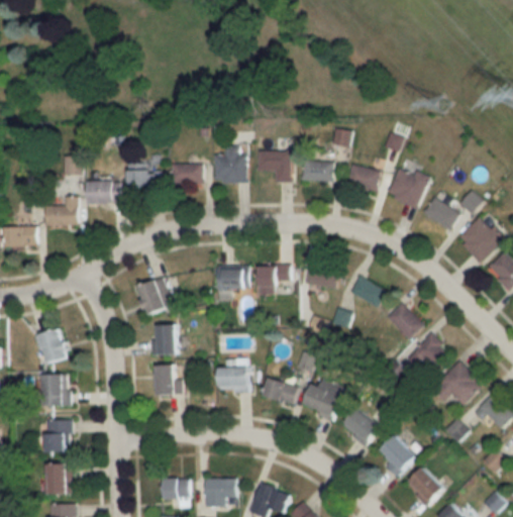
[(348,130),(333,128),(332,143),(346,144),(348,130)]
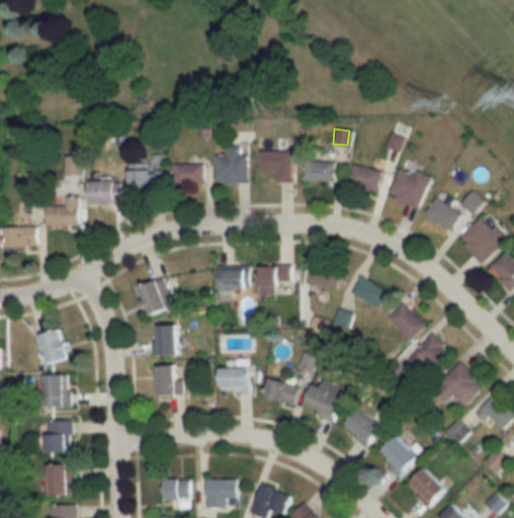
[(245,154),(239,154),(239,146),(225,146),(225,155),(213,155),(213,182),(245,182),(245,154)]
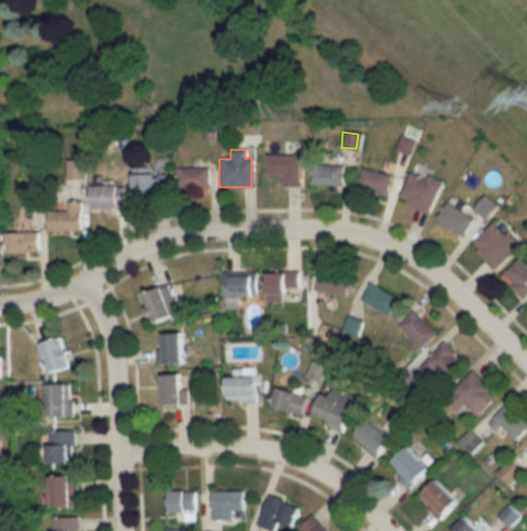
[(282,186),(297,186),(297,155),(265,155),(265,174),(282,174),(282,186)]
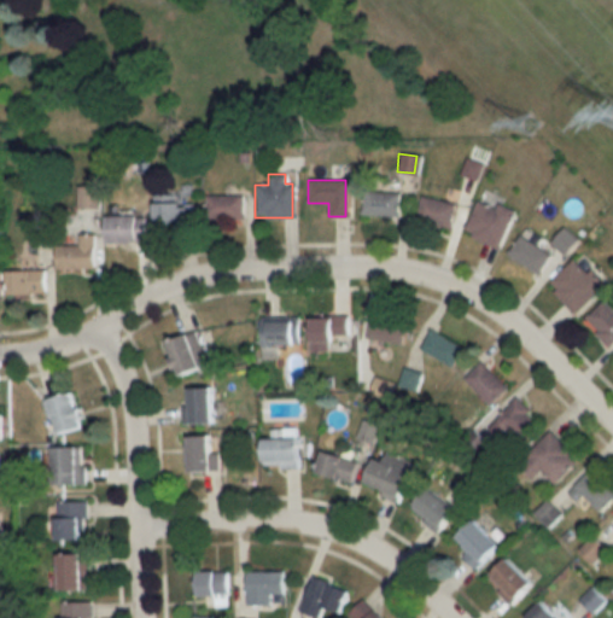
[(361,215),(396,215),(396,191),(361,191),(361,215)]
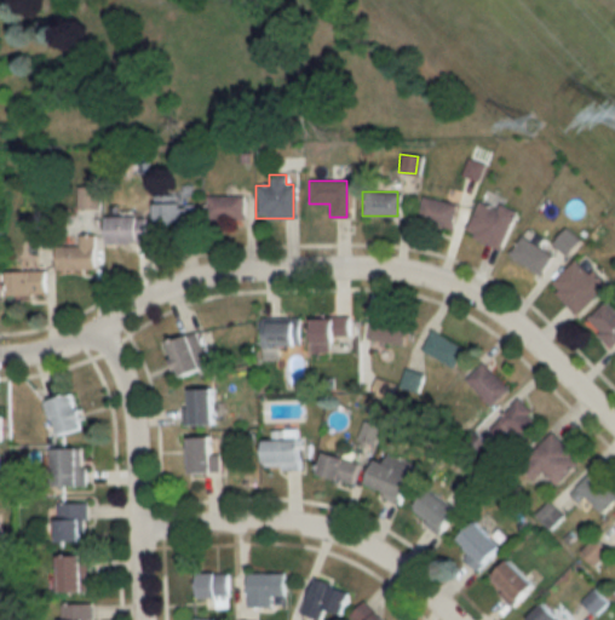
[(242,219),(242,195),(205,195),(205,219),(242,219)]
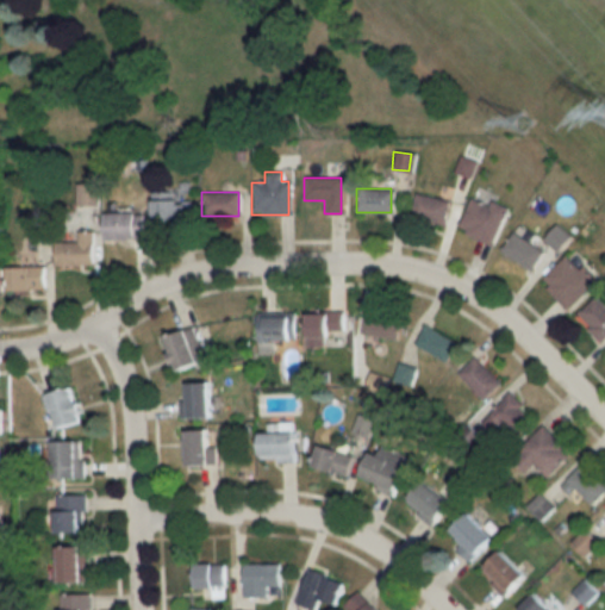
[(441,225),(447,201),(415,193),(409,217),(441,225)]
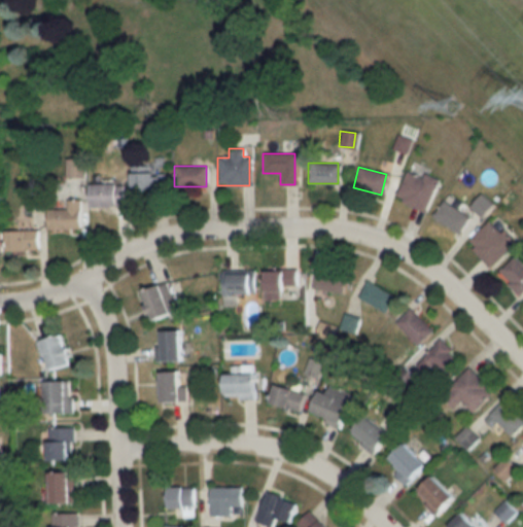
[(436,182),(407,168),(392,198),(421,211),(436,182)]
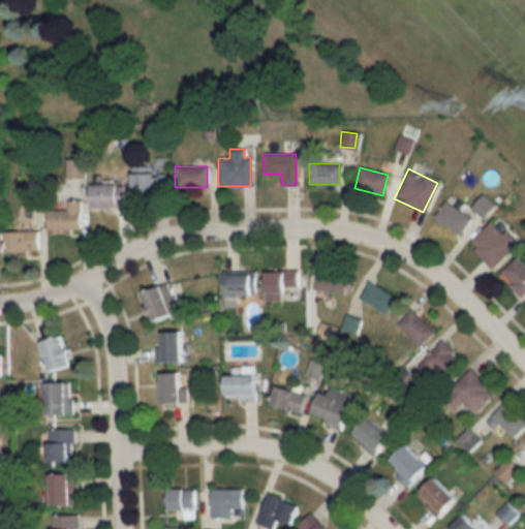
[(165,173),(130,173),(130,194),(165,194),(165,173)]
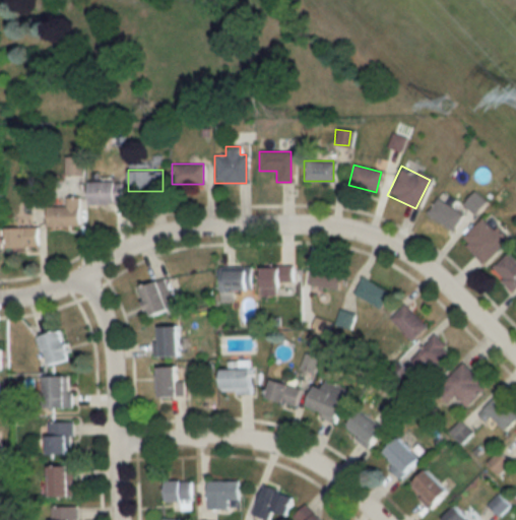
[(87,202),(120,202),(120,181),(87,181),(87,202)]
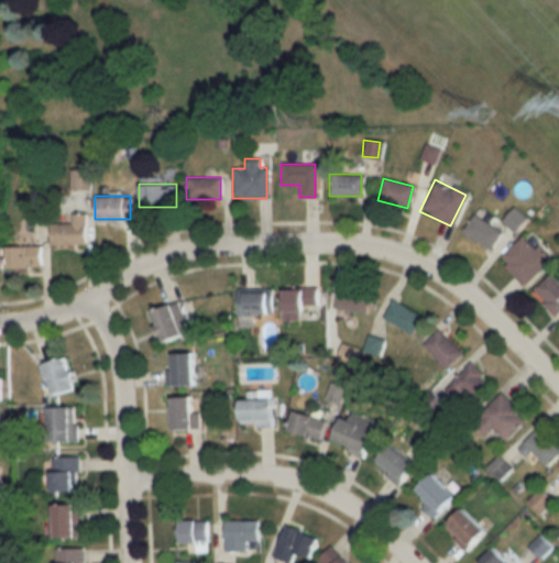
[(83,213),(69,213),(69,223),(48,223),(48,244),(83,244),(83,213)]
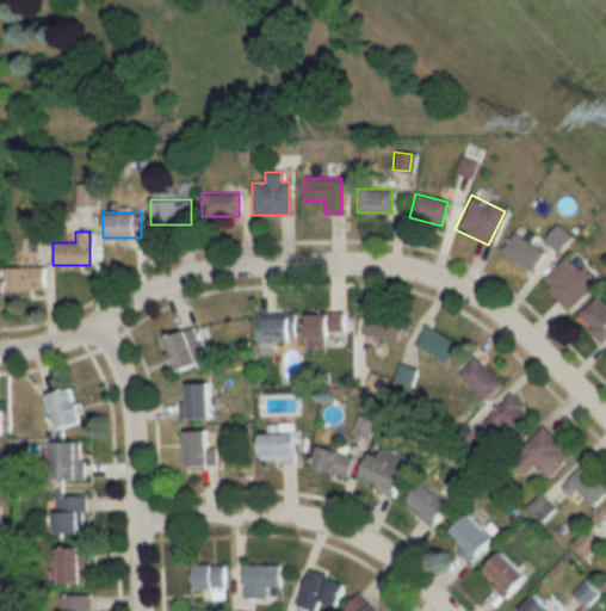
[(499,251),(530,271),(542,252),(511,232),(499,251)]
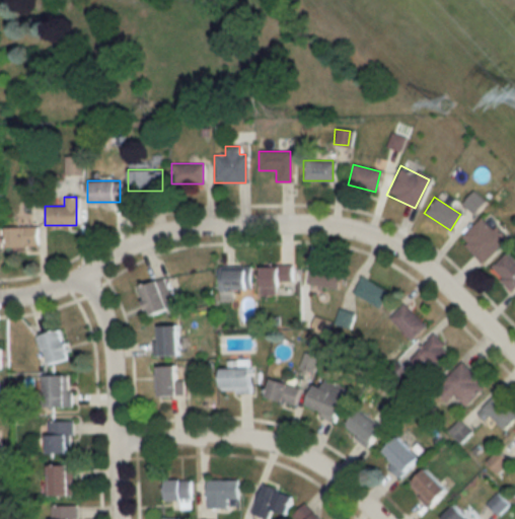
[(482,263),(507,237),(494,224),(491,228),(480,217),(457,238),(482,263)]
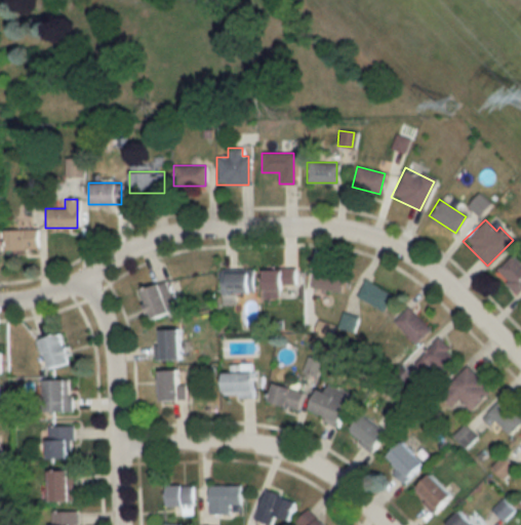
[(36,229),(3,229),(3,248),(36,248),(36,229)]
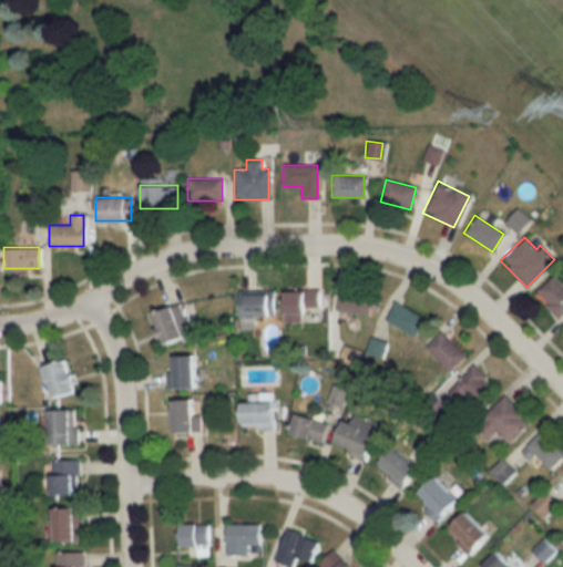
[(556,317),(562,309),(562,286),(552,275),(533,294),(556,317)]
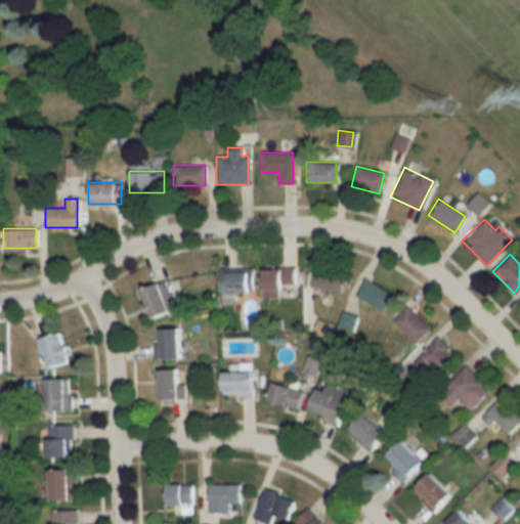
[(261,297),(278,297),(278,286),(293,286),(293,267),(261,267),(261,297)]
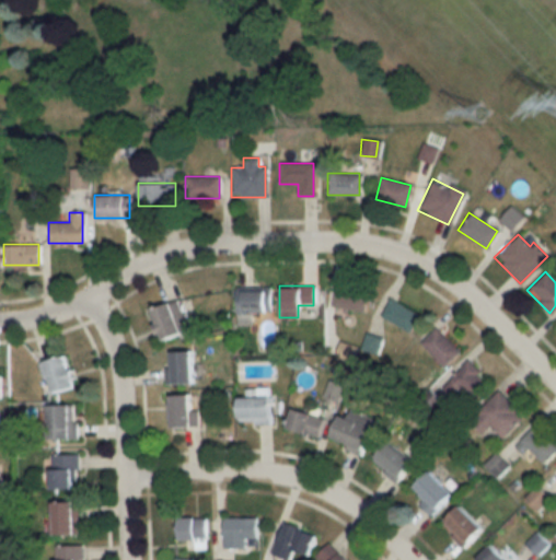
[(329,306),(363,311),(367,290),(333,286),(329,306)]
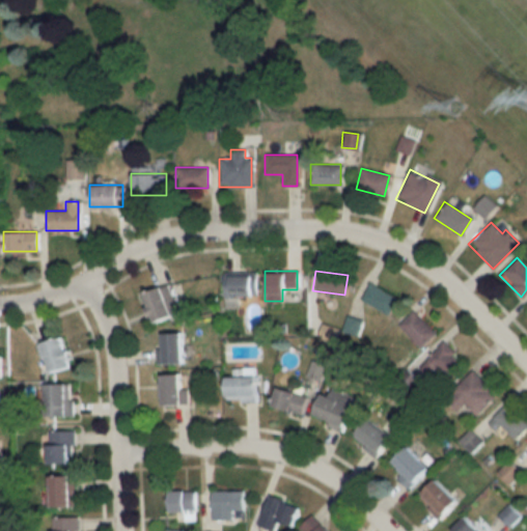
[(222,272),(222,297),(255,297),(254,272),(222,272)]
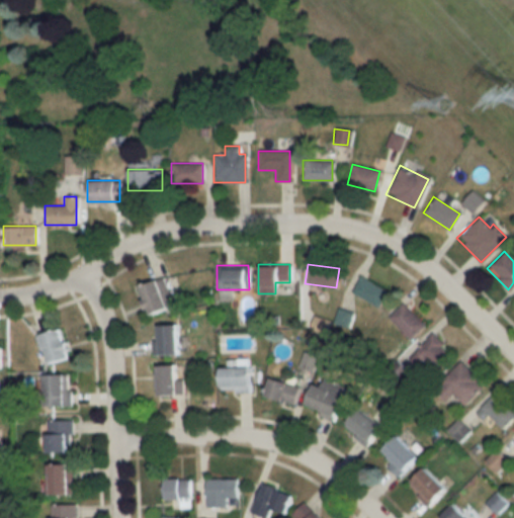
[(387,290),(358,275),(349,292),(377,308),(387,290)]
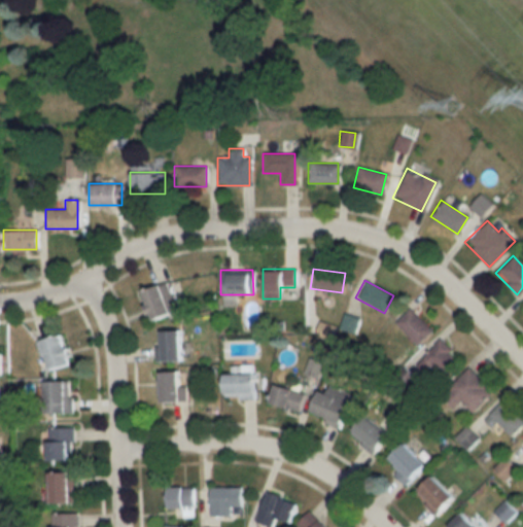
[(177,309),(166,281),(140,292),(151,320),(177,309)]
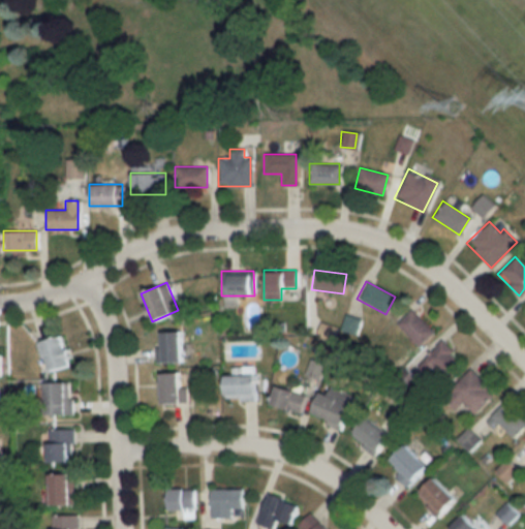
[(432,332),(409,309),(395,323),(418,346),(432,332)]
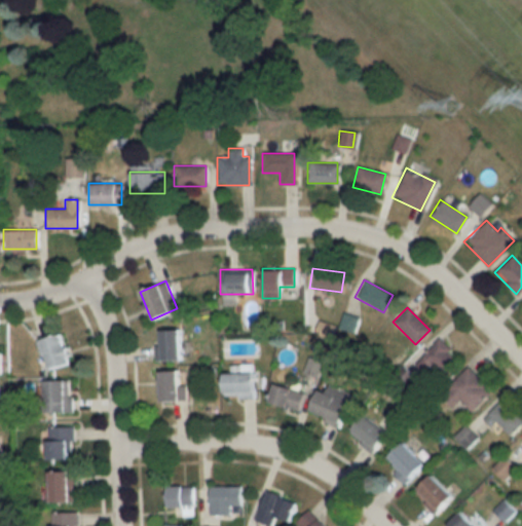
[(178,360),(178,330),(154,330),(154,360),(178,360)]
